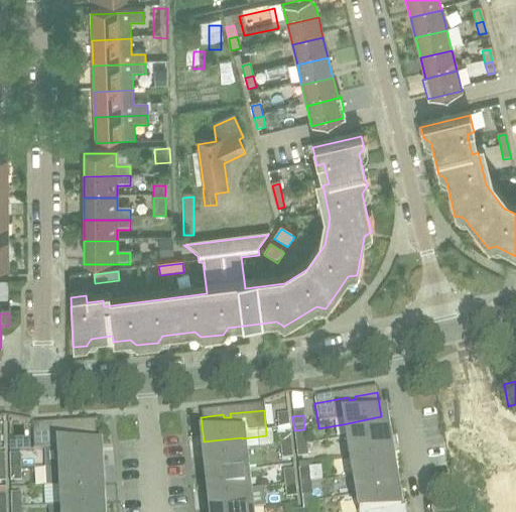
[(343,424),(346,442),(387,435),(385,423),(382,423),(381,416),(343,424)]
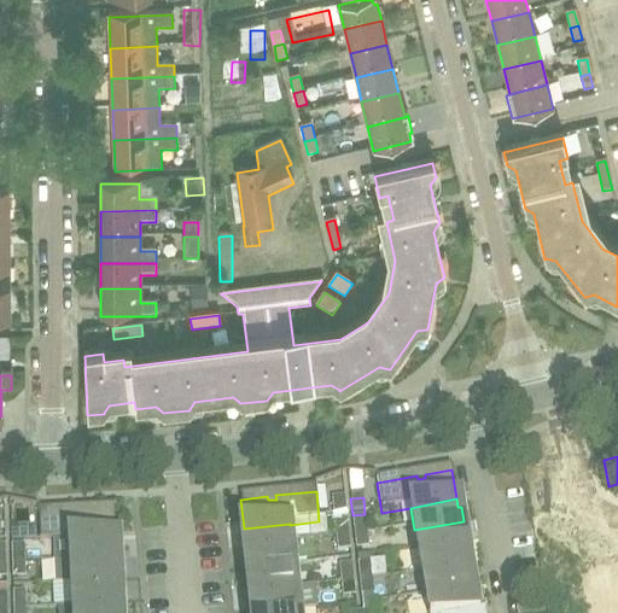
[(332,503),(333,519),(347,518),(344,501),(332,503)]
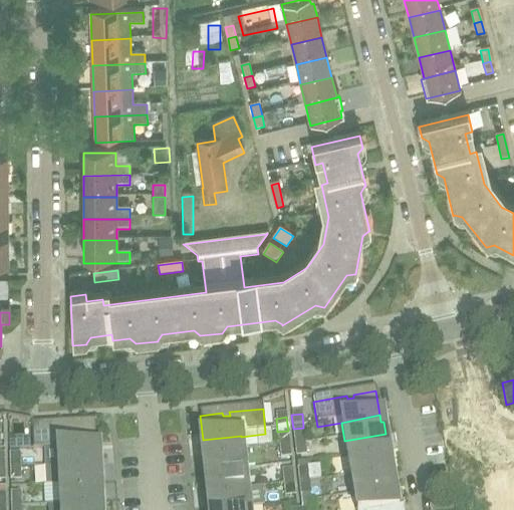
[(96,449),(96,448),(95,424),(72,426),(72,429),(65,429),(65,426),(32,428),(33,453),(50,452),(57,451),(96,449)]
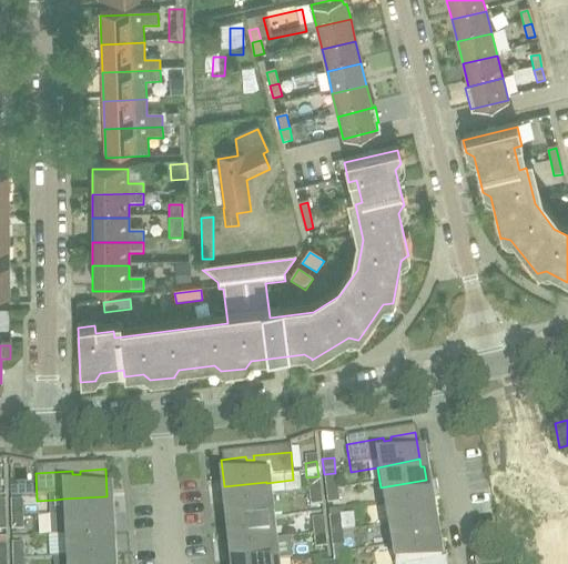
[(324,480),(326,494),(337,494),(336,479),(324,480)]
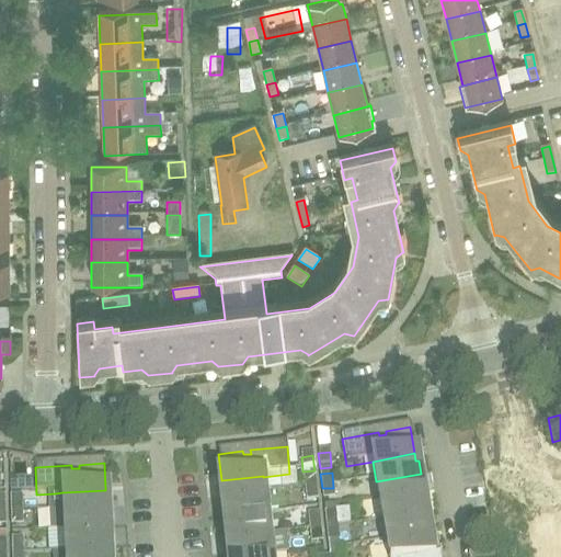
[(423,488),(421,474),(376,481),(379,502),(421,496),(420,488),(423,488)]
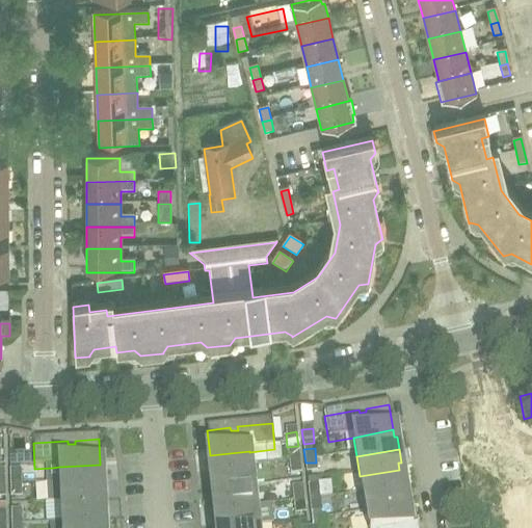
[(288,451),(289,466),(300,464),(298,450),(288,451)]
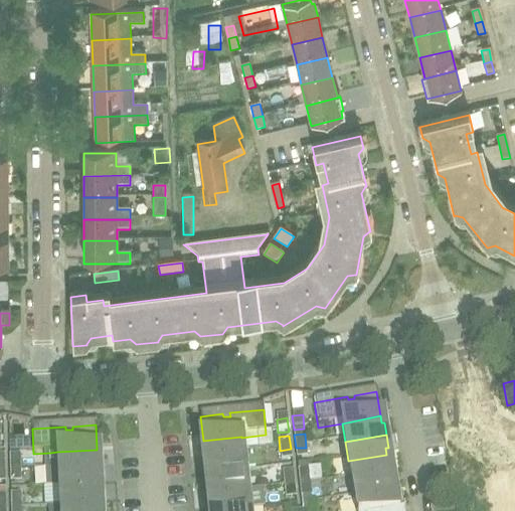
[(244,456),(241,438),(241,437),(203,441),(203,448),(200,448),(202,460),(244,456)]
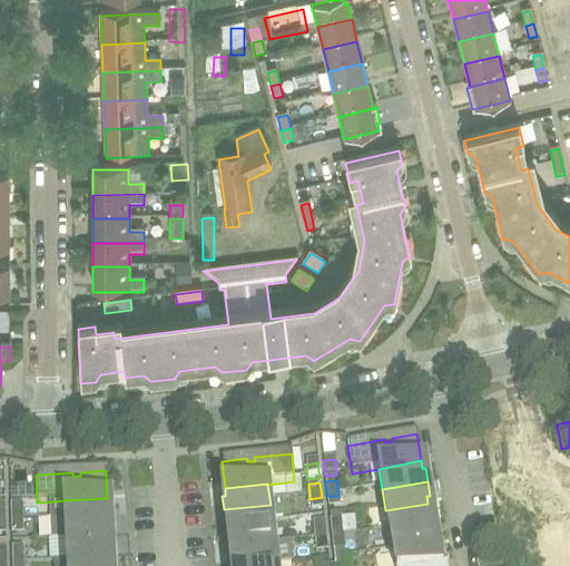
[(338,496),(327,496),(328,511),(341,510),(338,496)]
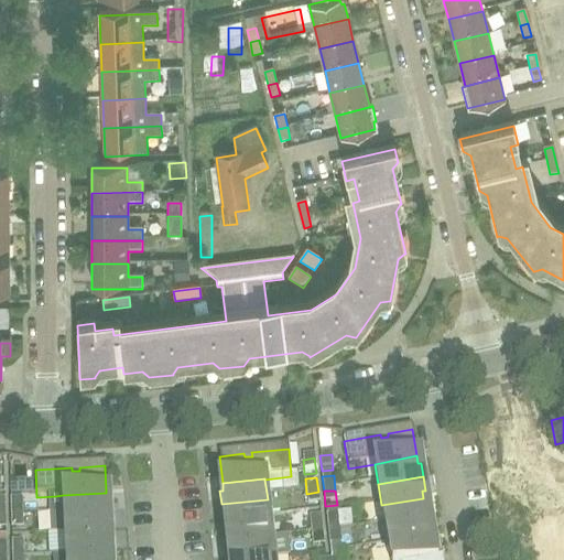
[(318,492),(306,494),(308,508),(320,507),(318,492)]
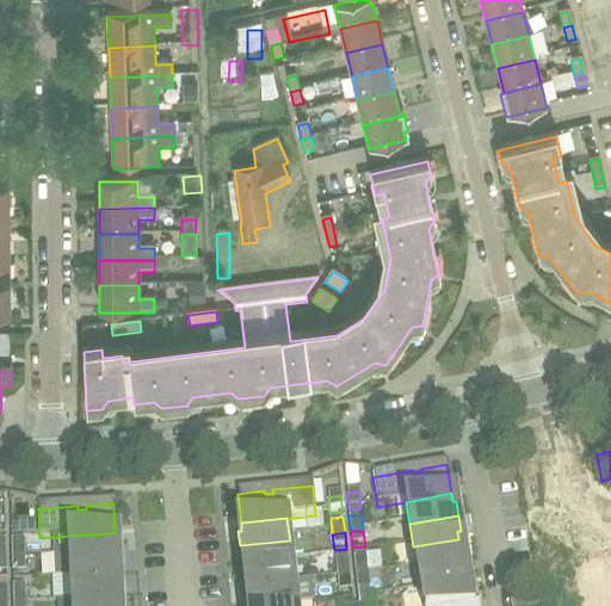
[(60,537),(68,537),(69,558),(119,556),(118,540),(115,540),(115,533),(68,536),(60,537)]
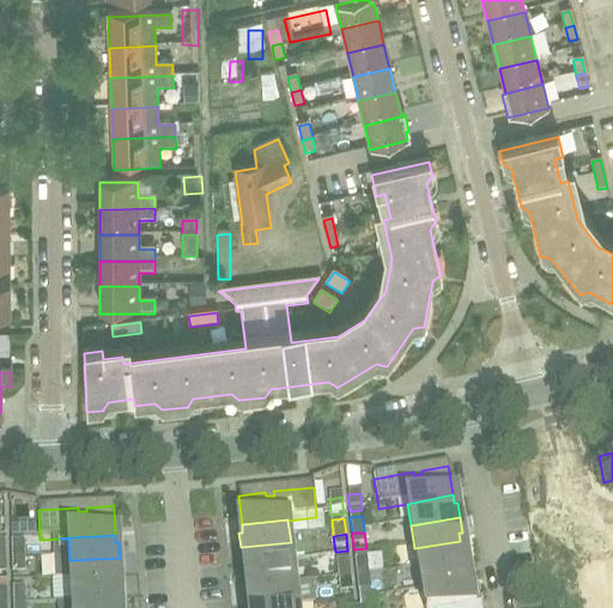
[(414,548),(418,571),(468,563),(466,548),(461,548),(460,541),(414,548)]
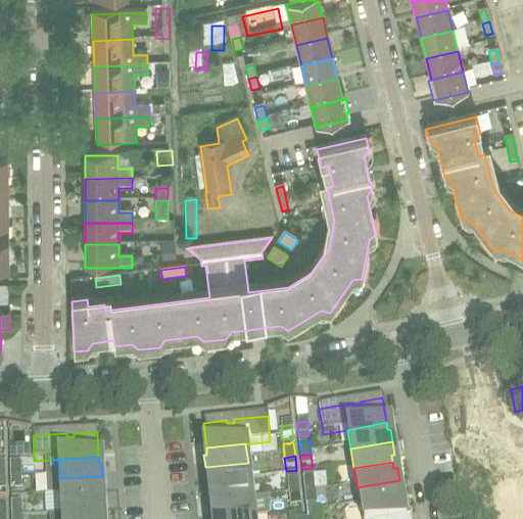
[(209,480),(210,486),(250,482),(248,463),(205,467),(206,480),(209,480)]
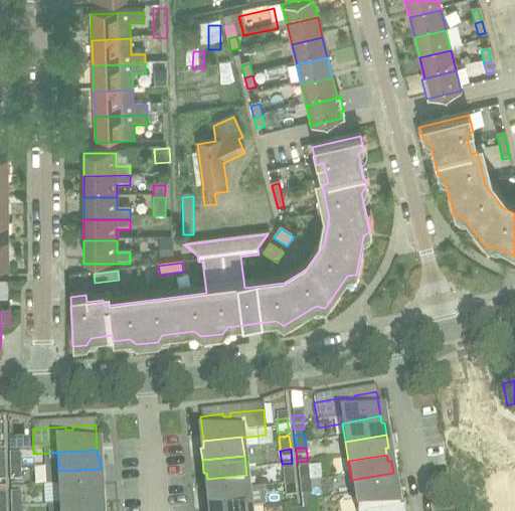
[(10,472),(20,472),(20,459),(9,459),(10,472)]
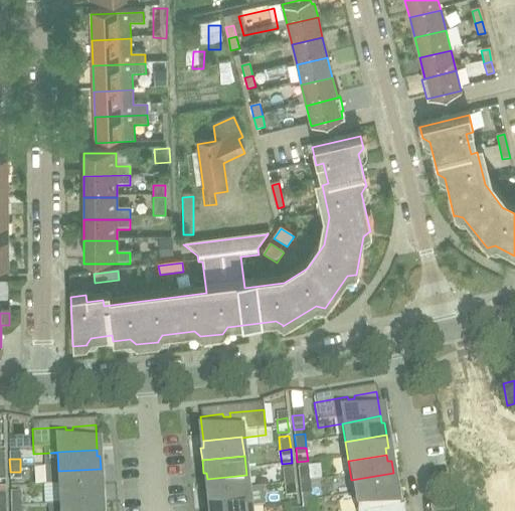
[(101,469),(58,471),(59,490),(99,488),(99,482),(102,482),(101,469)]
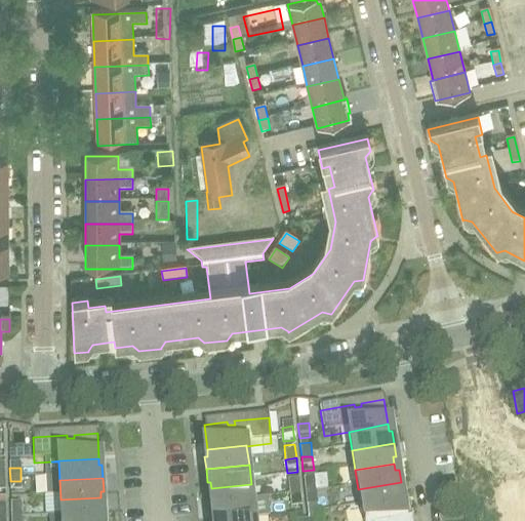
[(22,494),(21,481),(10,481),(10,495),(22,494)]
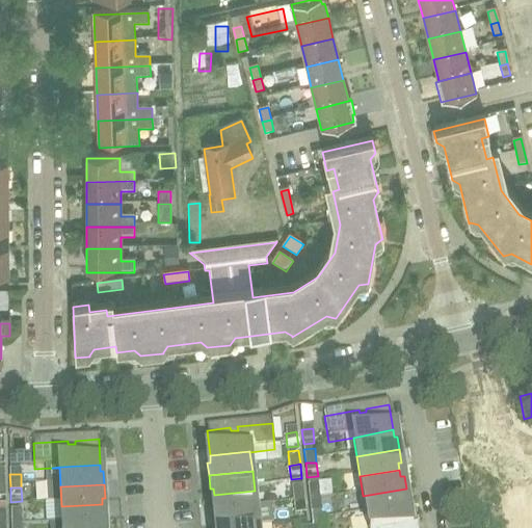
[(308,490),(310,503),(320,502),(319,487),(308,490)]
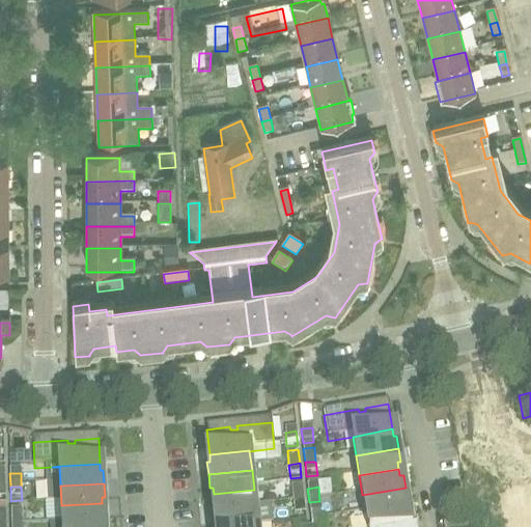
[(362,495),(365,515),(406,508),(404,501),(408,501),(406,488),(362,495)]
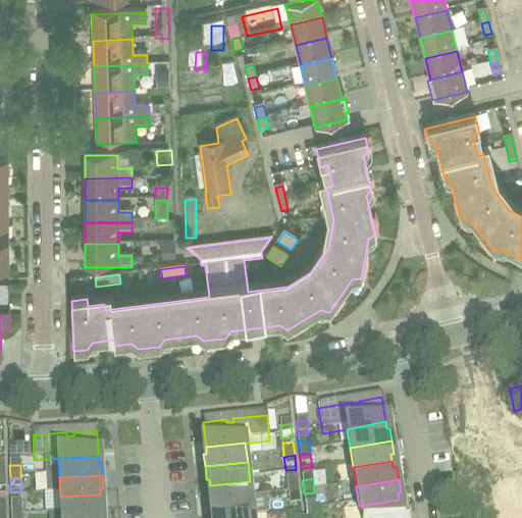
[(286,481),(288,496),(299,494),(297,480),(286,481)]
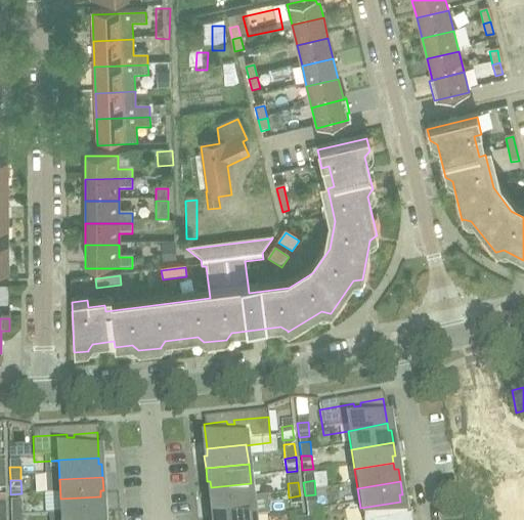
[(253,503),(251,483),(211,487),(212,494),(209,494),(210,508),(253,503)]
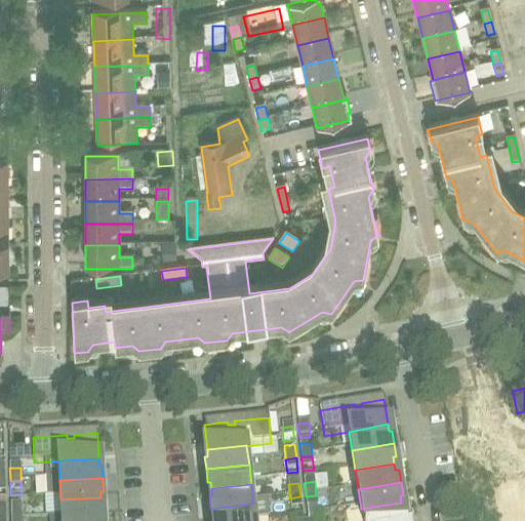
[(328,496),(330,507),(351,504),(350,493),(328,496)]
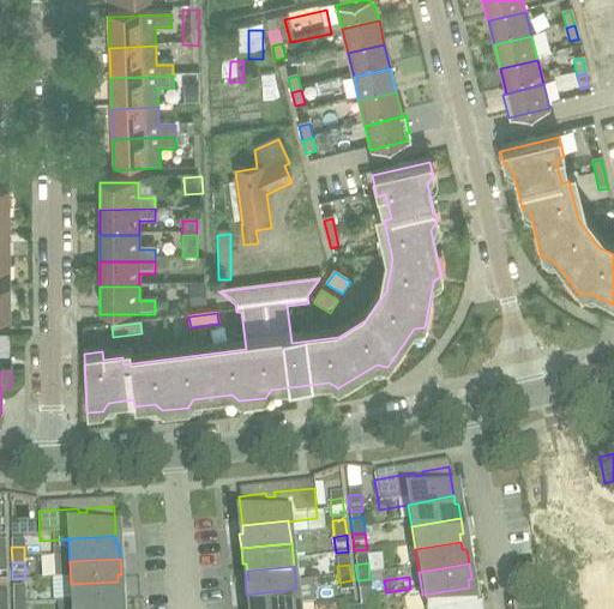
[(369,579),(357,580),(359,596),(372,595),(369,579)]
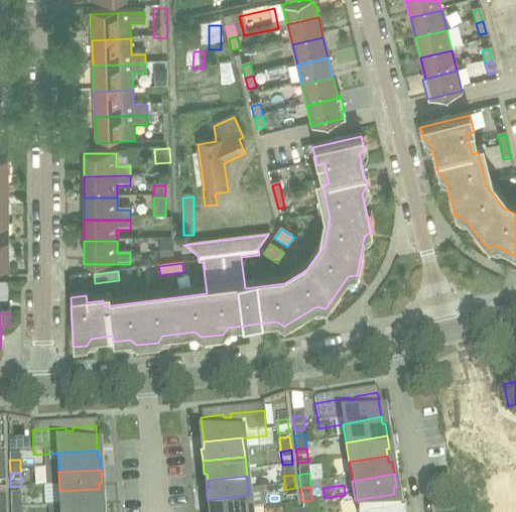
[(296,502),(295,488),(284,490),(286,503),(296,502)]
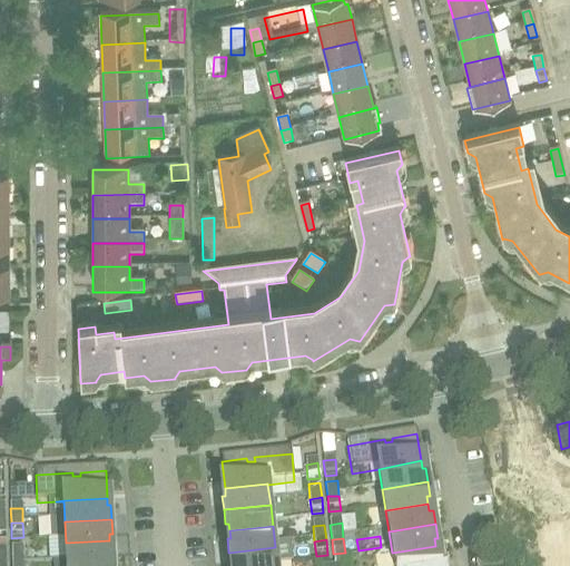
[(109,540),(66,543),(67,565),(114,562),(112,547),(109,548),(109,540)]
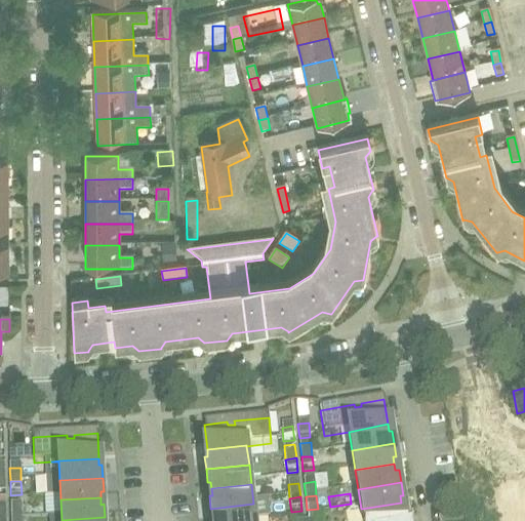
[(402,509),(401,503),(361,509),(362,520),(412,520),(410,508),(402,509)]
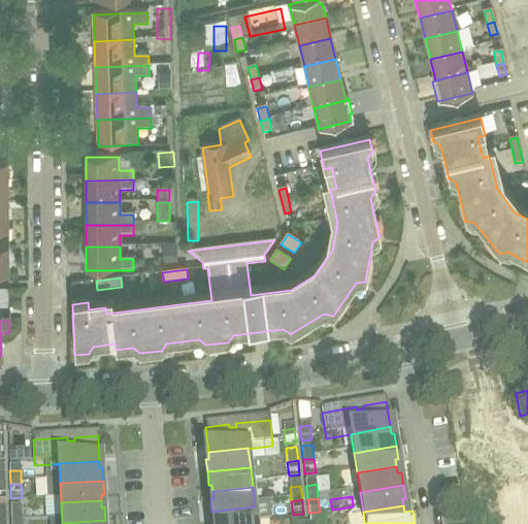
[(257,523),(255,506),(211,512),(212,523),(257,523)]
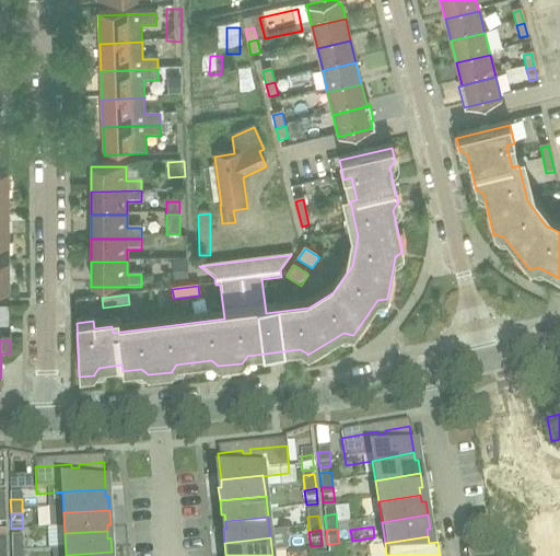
[(12,541),(12,555),(24,555),(23,541),(12,541)]
